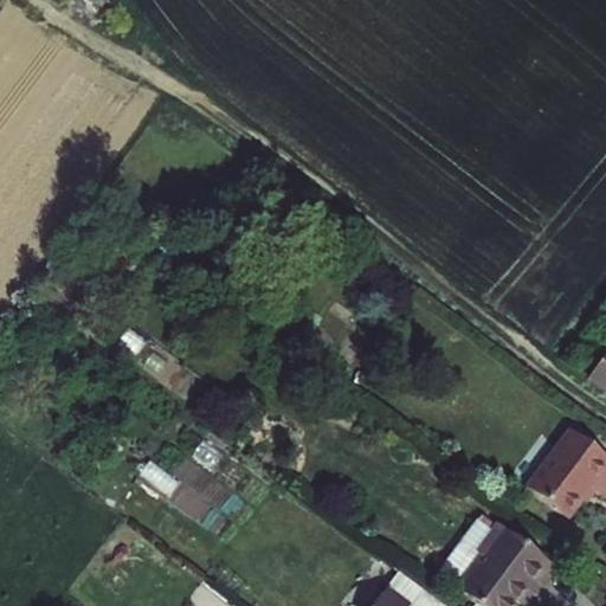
[(605,359),(586,386),(605,399),(605,359)]
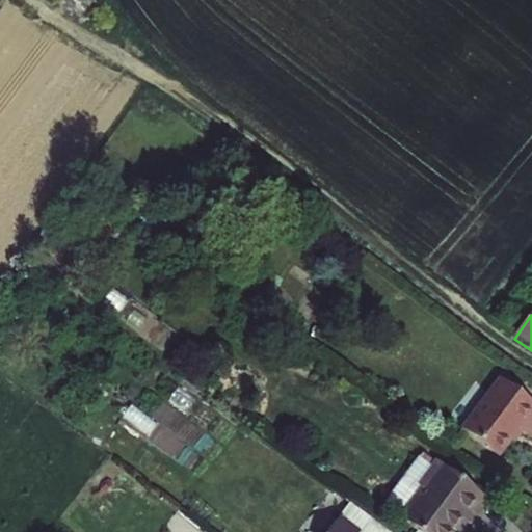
[(460,427),(499,455),(511,440),(514,443),(523,431),(528,435),(531,430),(531,400),(498,375),(460,427)]
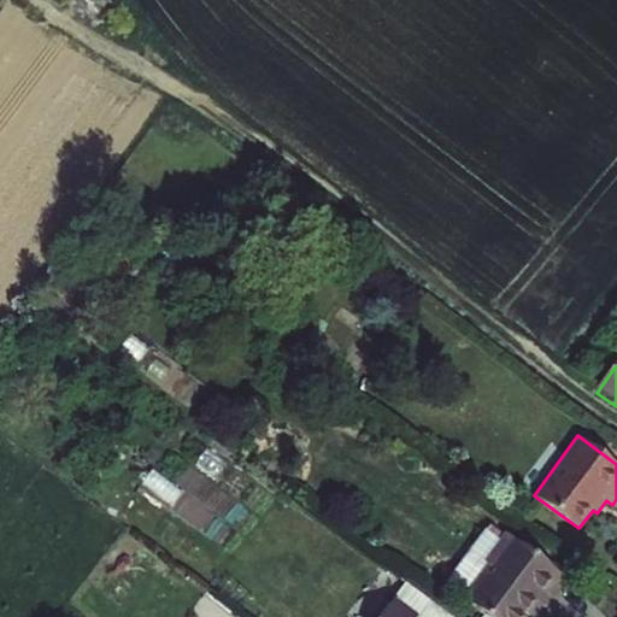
[(489,524),(486,529),(499,539),(503,534),(489,524)]
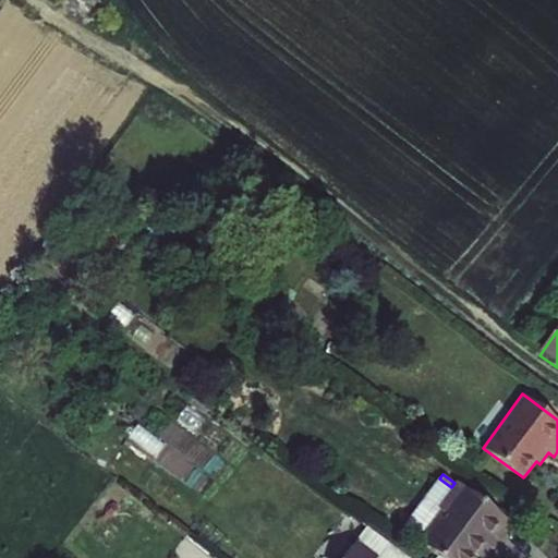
[(436,506),(451,487),(439,478),(438,477),(402,525),(417,538),(439,509),(436,506)]
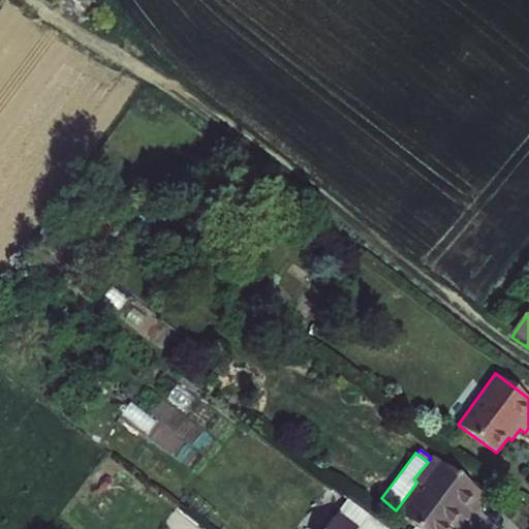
[(395,511),(418,528),(459,528),(466,520),(468,521),(488,494),(432,456),(431,458),(428,462),(413,479),(416,483),(396,510),(395,511)]
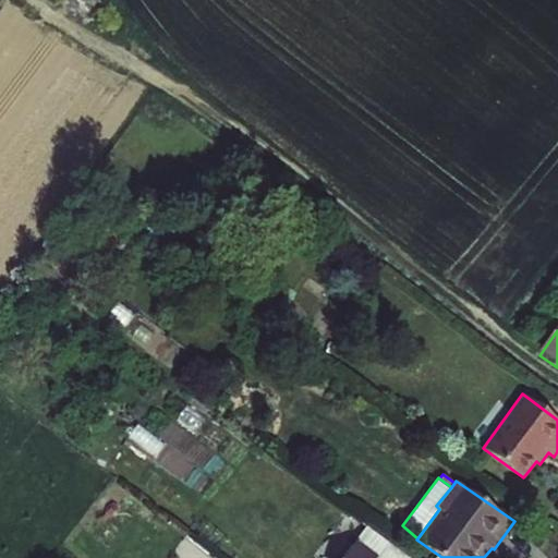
[(409,557),(366,525),(355,541),(377,556),(375,557),(409,557)]
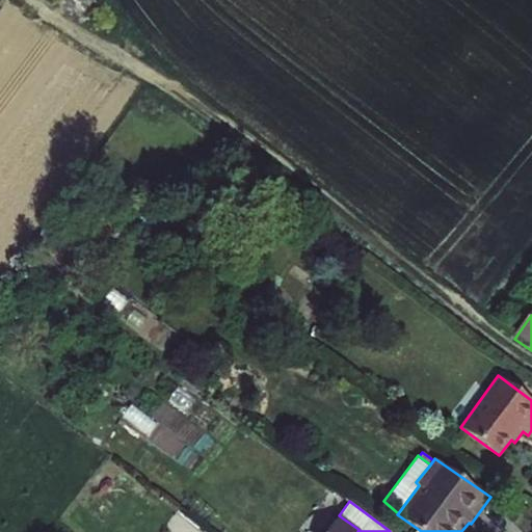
[(339,515),(325,531),(357,531),(360,530),(339,515)]
